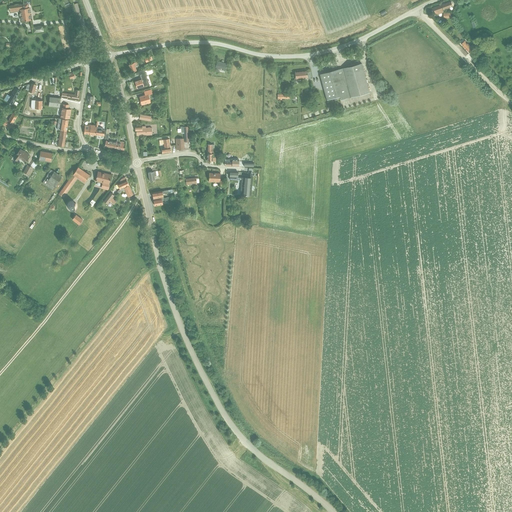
[(451,2),(432,8),(434,13),(435,12),(436,15),(443,12),(442,10),(447,8),(453,6),(451,2)]
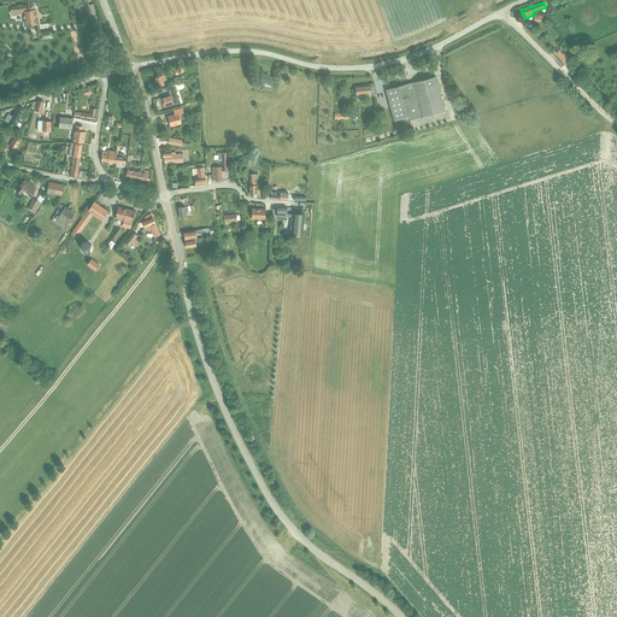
[(28,5),(11,7),(12,15),(24,13),(25,27),(37,24),(35,10),(34,10),(34,5),(28,5)]
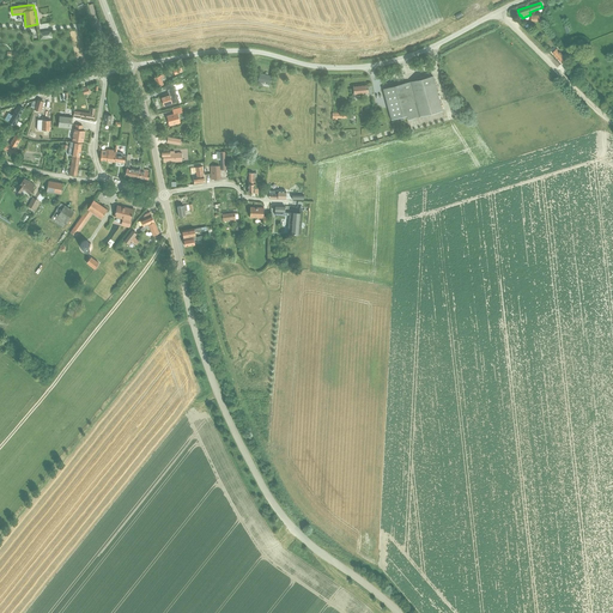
[(552,53),(562,64),(566,59),(557,49),(552,53)]
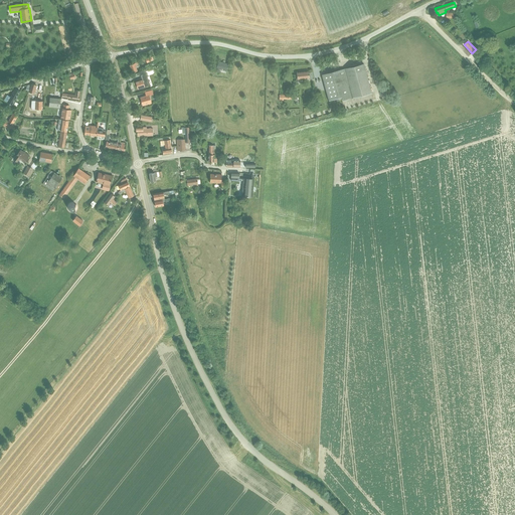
[(226,70),(228,63),(218,61),(216,71),(219,72),(220,69),(226,70)]
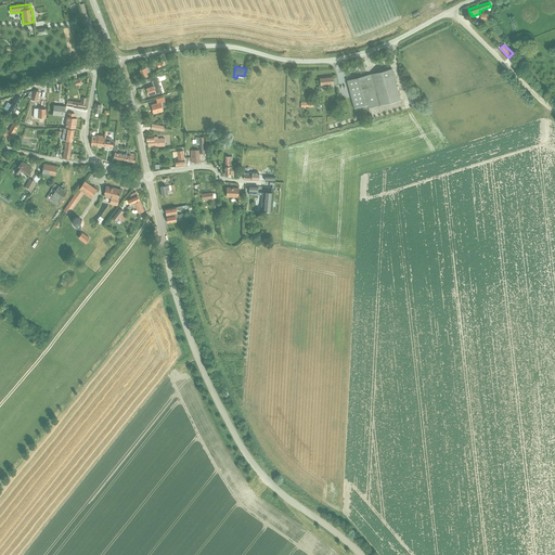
[(146,73),(150,71),(147,67),(139,71),(142,78),(147,76),(146,73)]
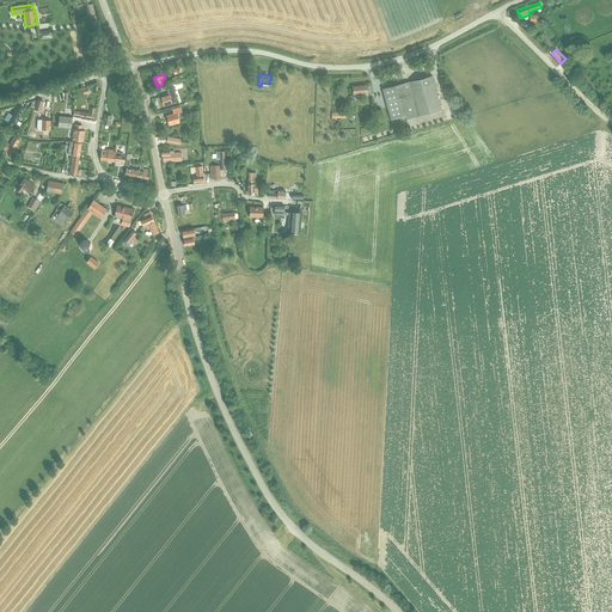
[(409,83),(418,117),(442,110),(433,77),(409,83)]
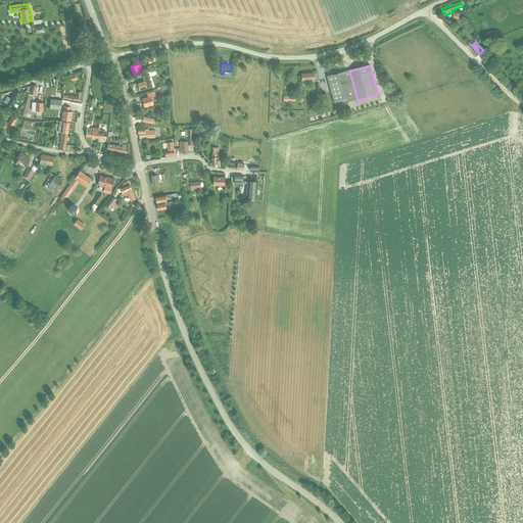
[(349,70),(327,76),(333,102),(347,99),(347,102),(358,100),(349,70)]
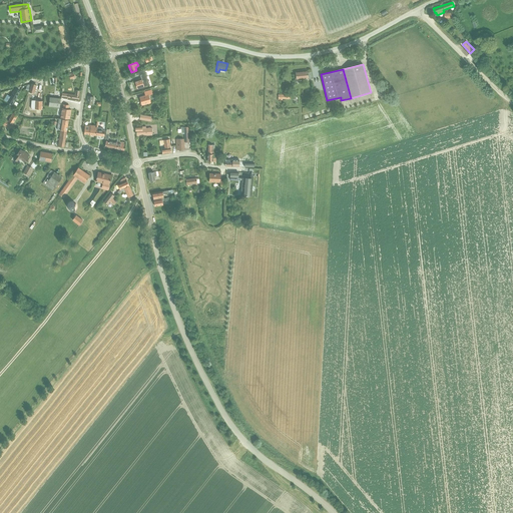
[(141,79),(135,82),(137,88),(149,84),(144,70),(138,72),(140,78),(141,78),(141,79)]
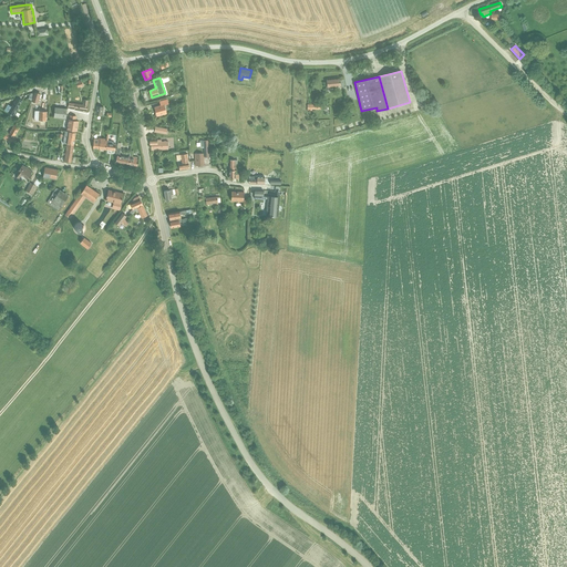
[(340,79),(327,80),(328,88),(332,86),(332,89),(336,88),(336,86),(341,85),(341,88),(344,86),(343,78),(340,78),(341,80),(340,80),(340,79)]
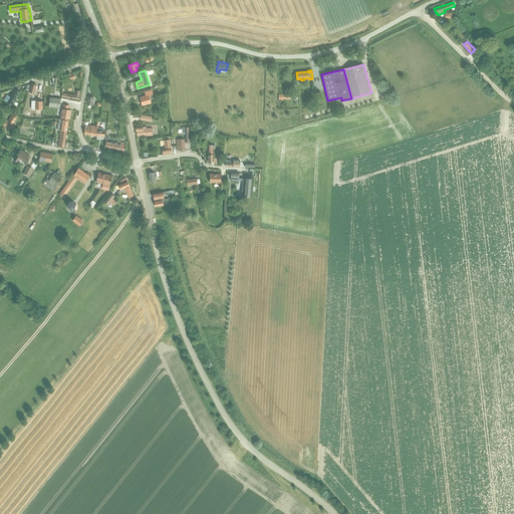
[(7,94),(4,100),(12,104),(20,91),(19,91),(15,88),(11,96),(7,94)]
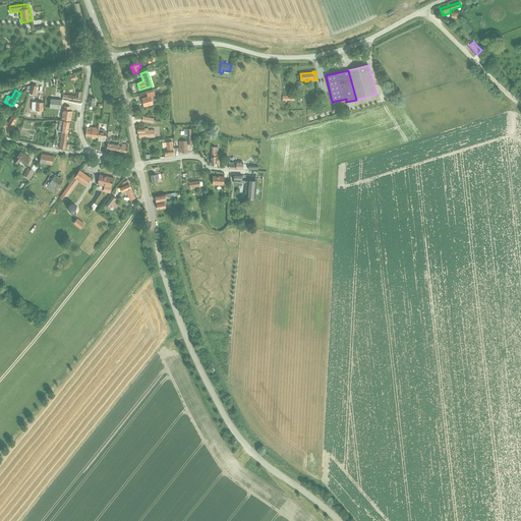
[(63,95),(63,99),(69,100),(73,101),(79,102),(81,94),(81,93),(79,93),(78,93),(77,92),(76,97),(69,96),(63,95)]
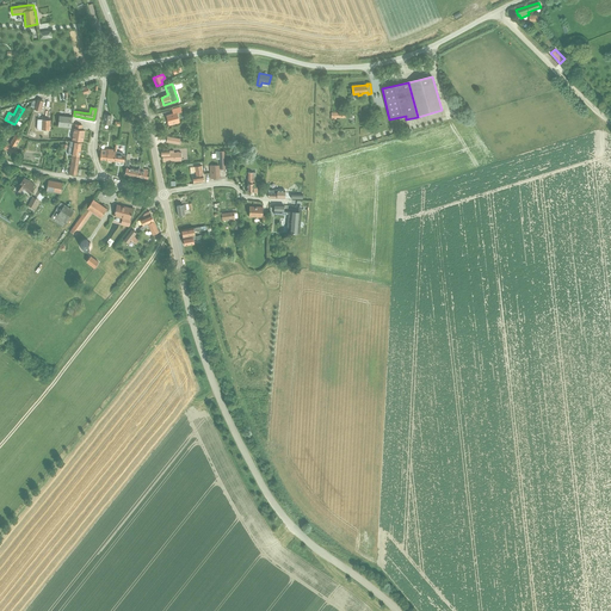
[(177,113),(181,112),(180,107),(172,110),(173,113),(166,116),(168,124),(179,122),(177,113)]
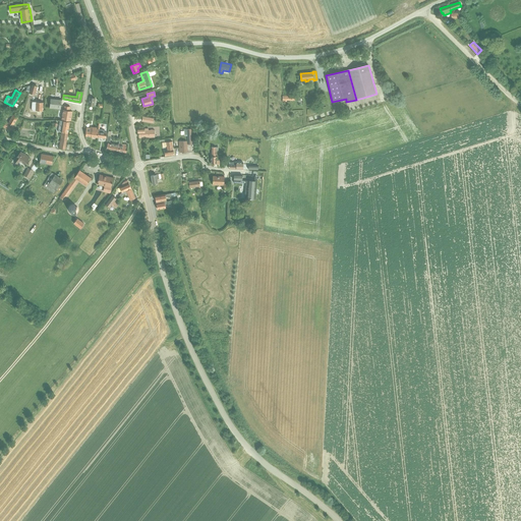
[(61,109),(62,100),(61,100),(51,99),(50,108),(61,109)]
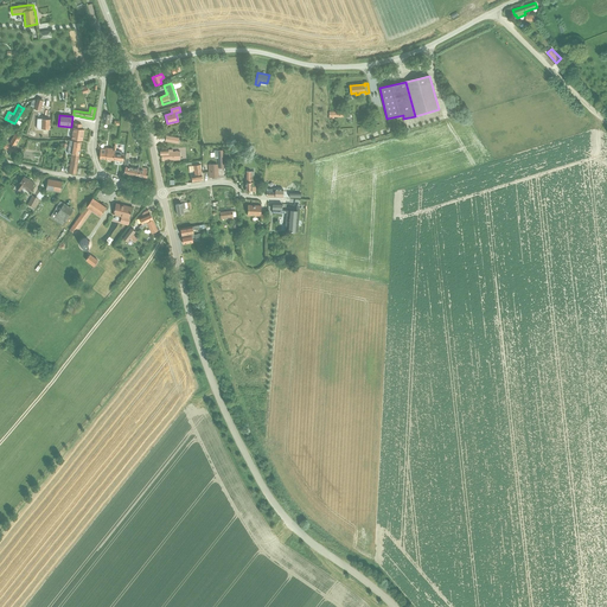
[(37,119),(37,128),(43,129),(50,129),(50,120),(37,119)]
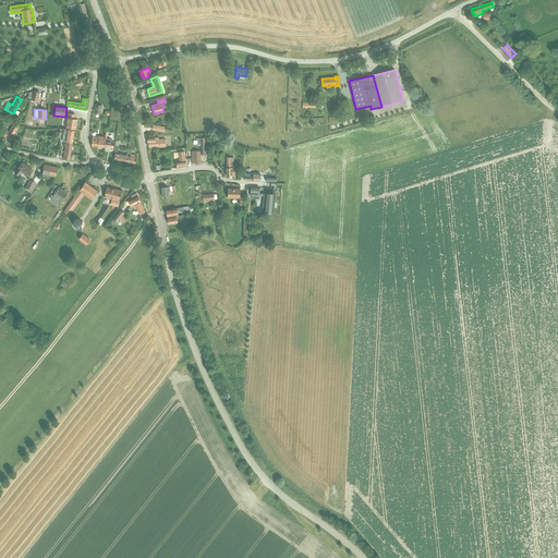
[(68,118),(67,128),(75,129),(77,119),(74,119),(74,114),(69,113),(68,118)]
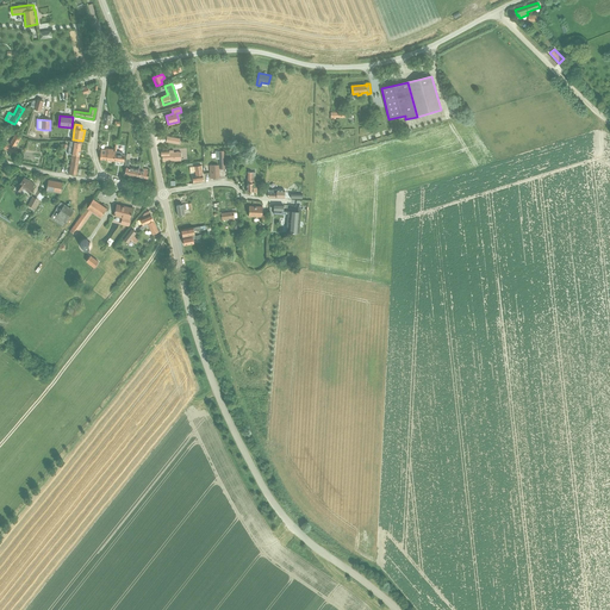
[(17,155),(18,153),(14,149),(22,137),(16,134),(10,144),(6,142),(2,148),(12,154),(13,153),(17,155)]
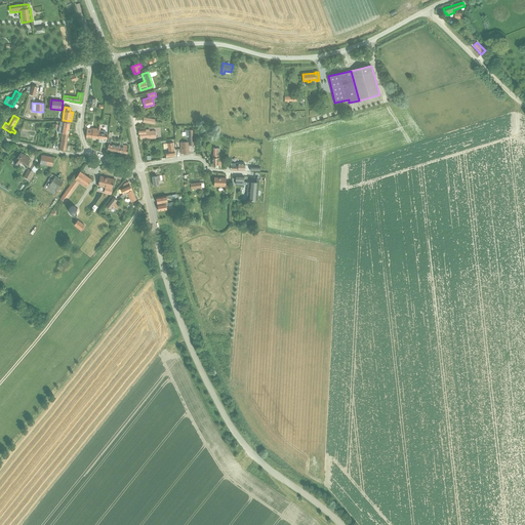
[(62,135),(68,136),(70,123),(61,121),(58,132),(63,133),(62,135)]
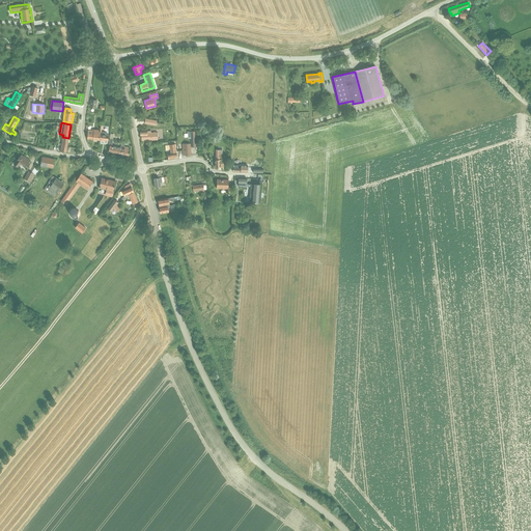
[(147,131),(140,132),(140,134),(140,136),(141,136),(141,140),(158,139),(158,133),(151,133),(151,131),(147,132),(147,131)]
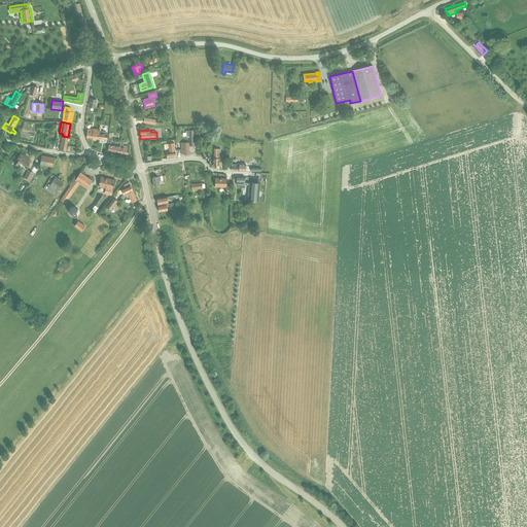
[(100,131),(99,139),(107,140),(108,134),(106,134),(106,132),(101,131),(100,131)]
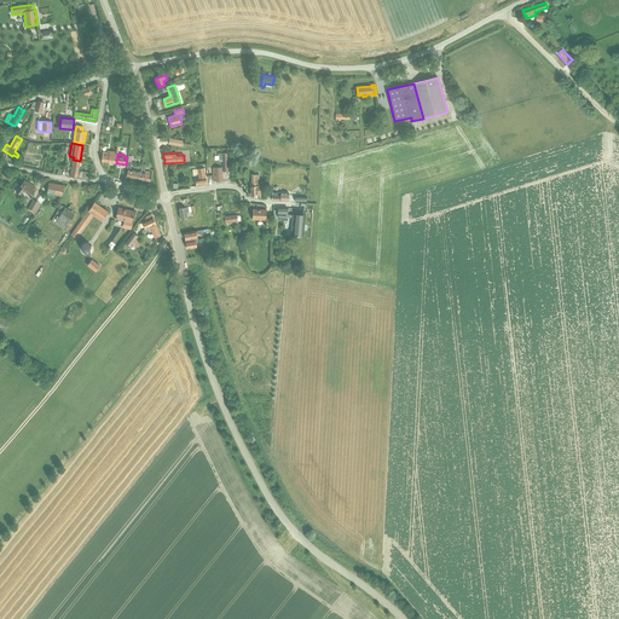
[(80,161),(73,160),(70,177),(77,178),(80,161)]
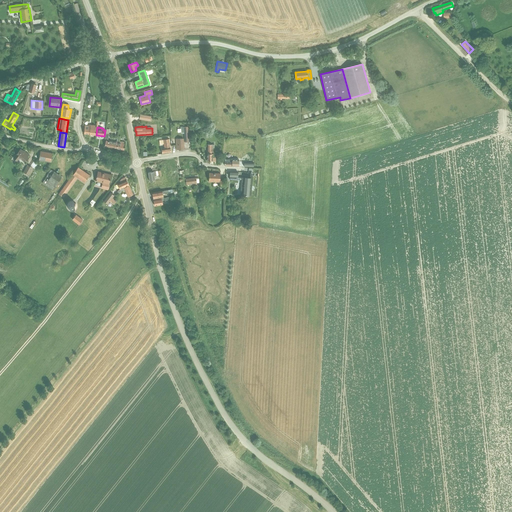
[(124,150),(125,143),(119,142),(120,137),(118,136),(117,142),(116,144),(118,144),(117,149),(124,150)]
